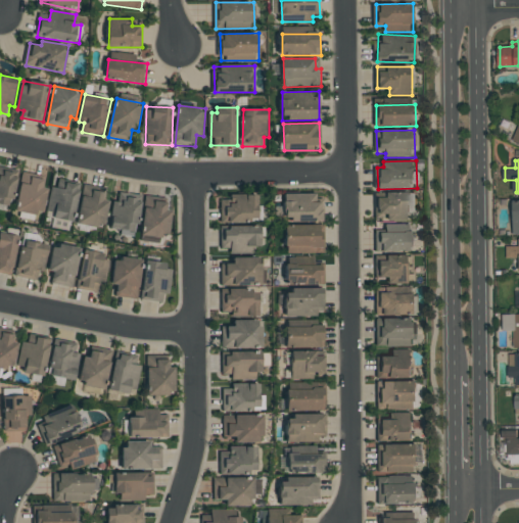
[(45,215),(49,188),(44,188),(45,177),(22,174),(17,211),(45,215)]
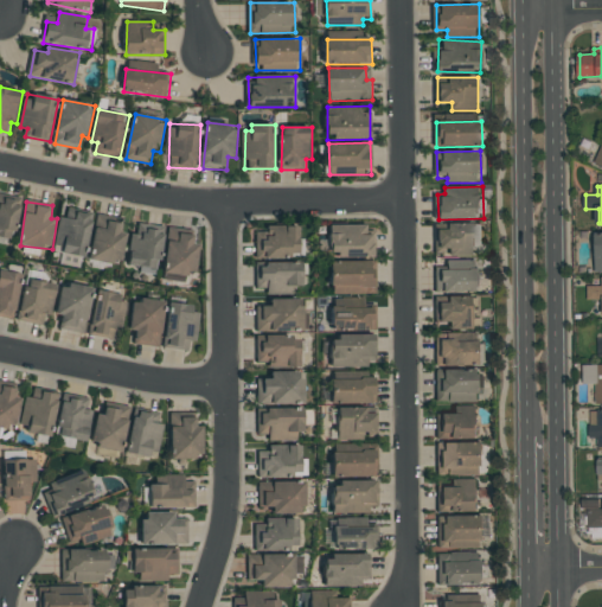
[(56,250),(85,257),(95,215),(65,208),(56,250)]
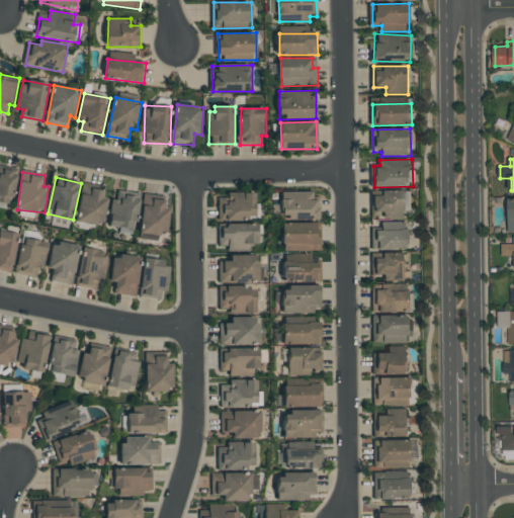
[(78,222),(105,226),(109,199),(104,198),(105,187),(83,184),(78,222)]
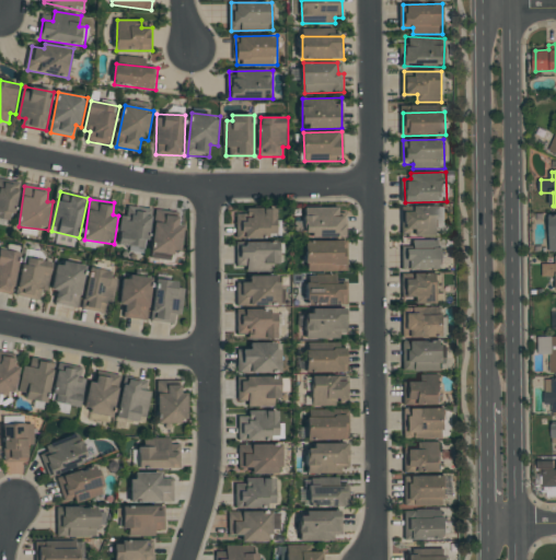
[(120,245),(149,247),(153,209),(125,206),(120,245)]
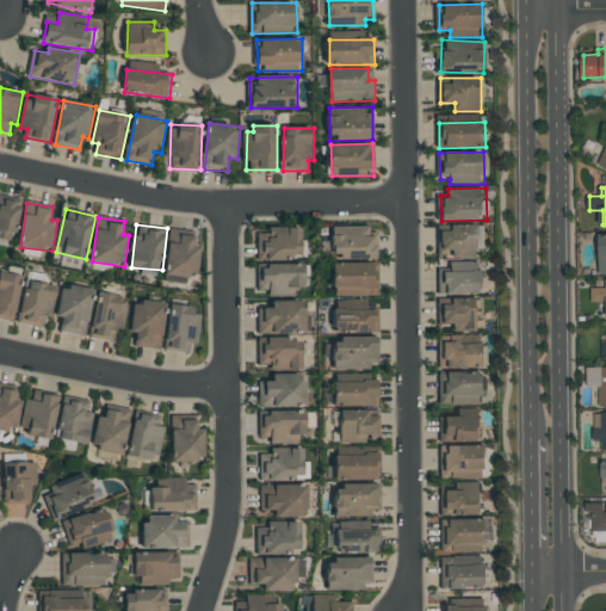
[(481,258),(481,226),(450,224),(450,228),(440,228),(440,257),(481,258)]
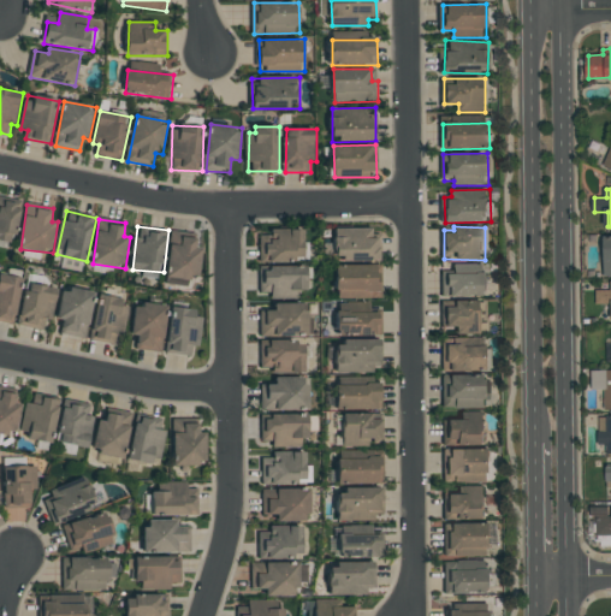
[(380,260),(380,238),(374,238),(374,227),(337,229),(337,261),(380,260)]
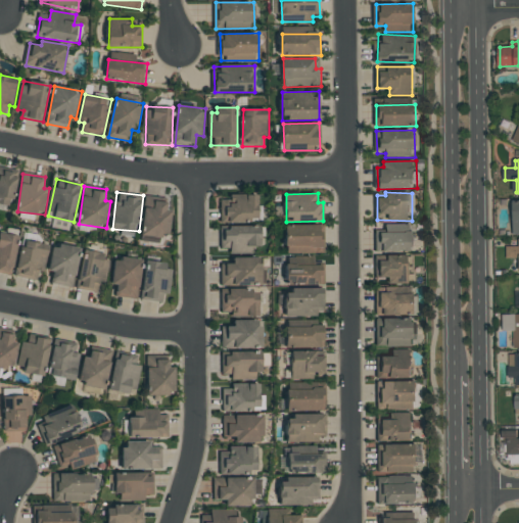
[(222,199),(223,223),(260,222),(258,194),(231,195),(231,198),(222,199)]
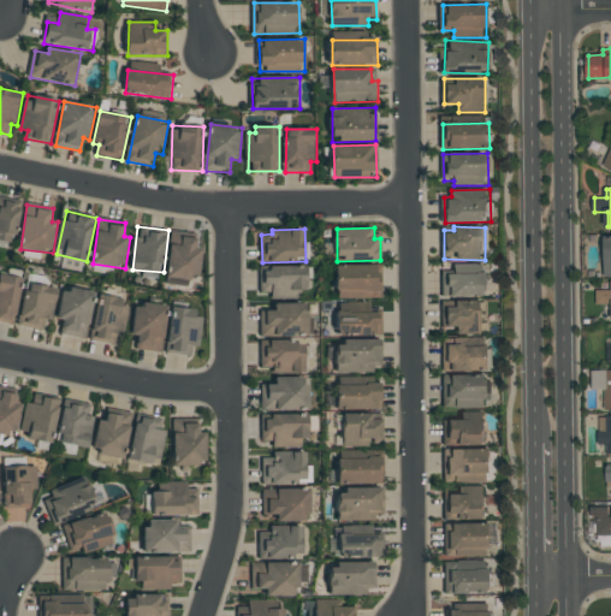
[(203,248),(197,248),(199,235),(172,232),(167,277),(201,279),(203,248)]
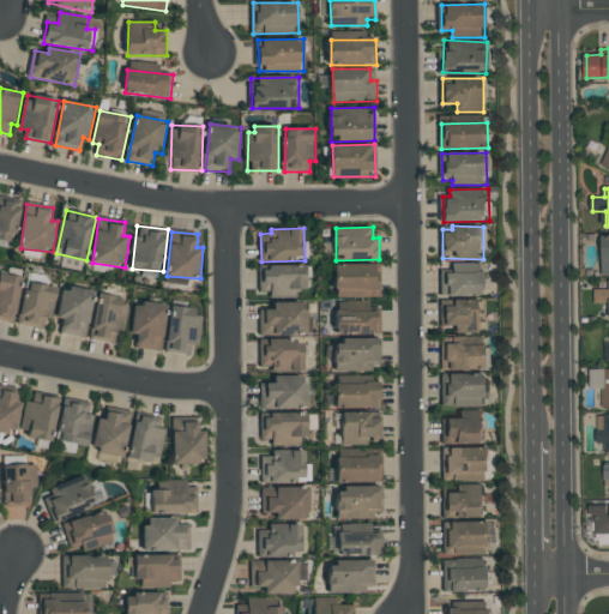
[(442,296),(487,296),(488,264),(454,263),(454,272),(444,271),(442,296)]
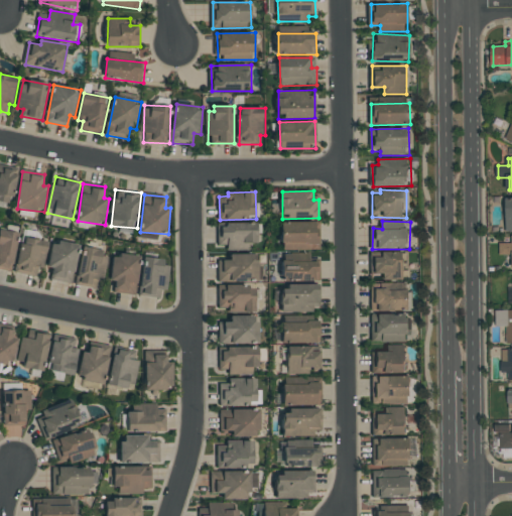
[(282,223),(283,250),(322,250),(321,222),(282,223)]
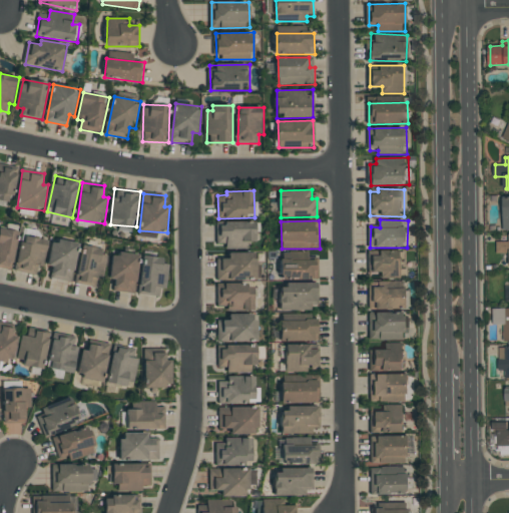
[(258,246),(257,222),(217,223),(218,244),(227,243),(227,246),(258,246)]
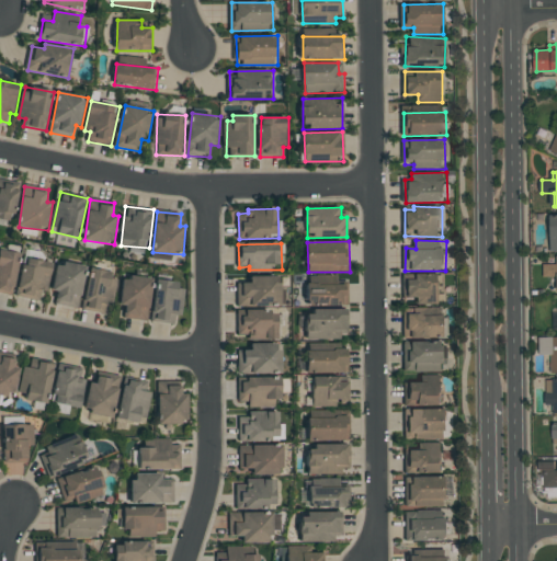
[(0,292),(13,295),(22,253),(1,249),(0,253),(0,292)]
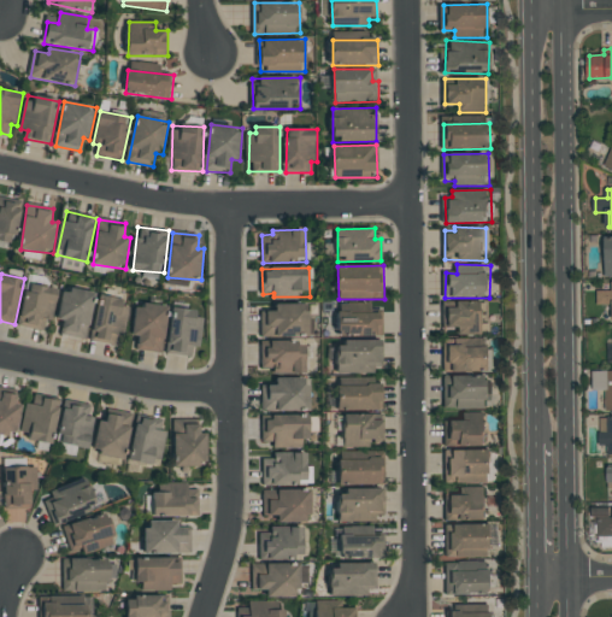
[(58,288),(28,283),(21,327),(51,331),(58,288)]
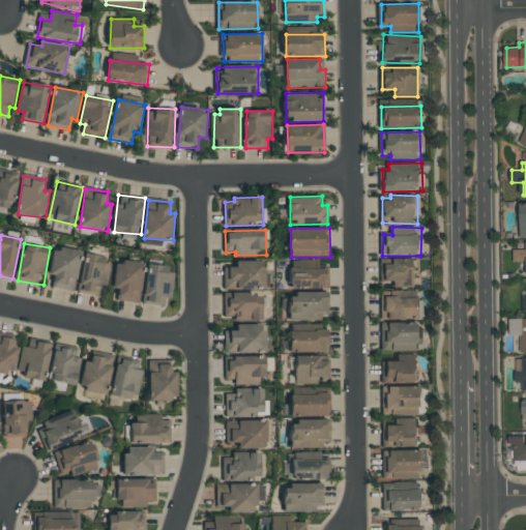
[(50,275),(56,276),(53,287),(75,292),(83,253),(56,246),(50,275)]
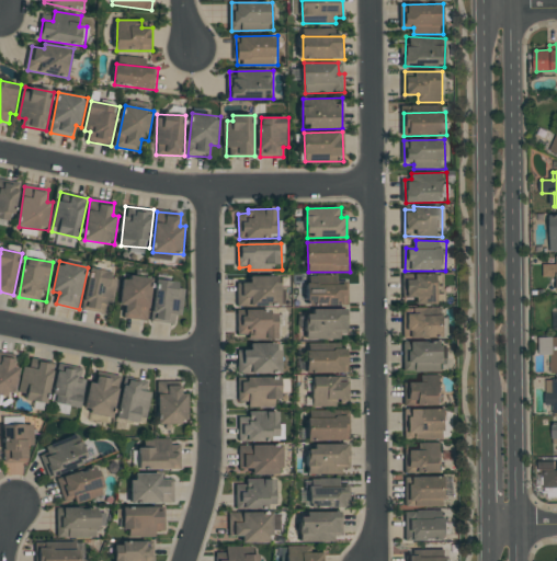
[(556,264),(546,264),(546,277),(556,277),(556,264)]
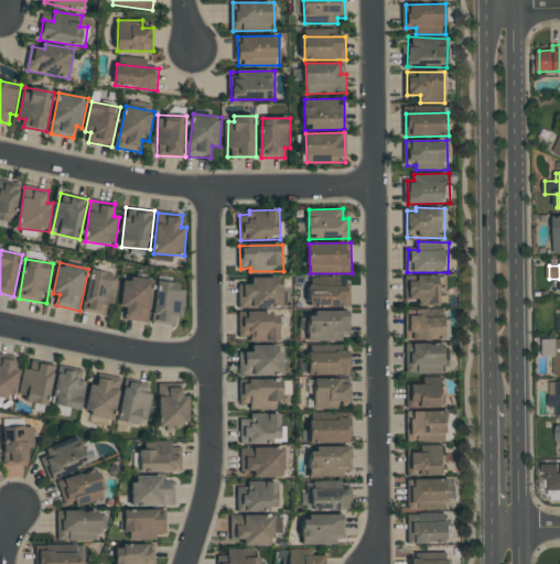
[(121,277),(93,271),(85,311),(108,315),(109,305),(116,306),(121,277)]
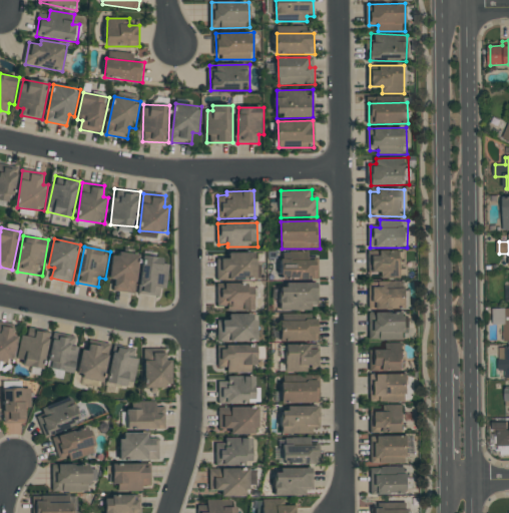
[(405,250),(380,250),(380,255),(372,255),(371,272),(383,273),(383,278),(404,279),(405,250)]
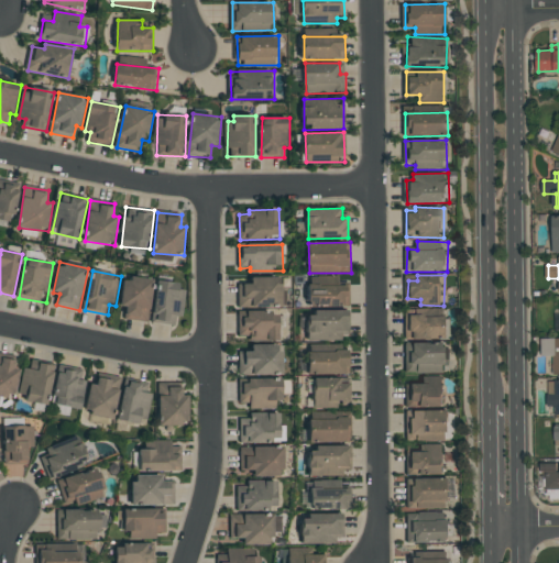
[(154,279),(124,277),(121,308),(127,308),(125,320),(150,322),(154,279)]
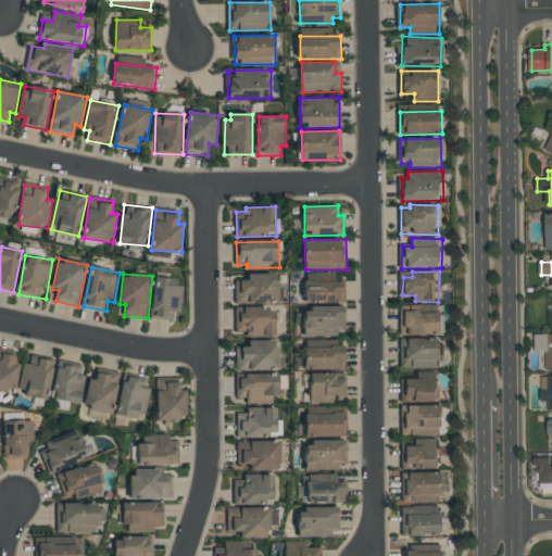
[(238,304),(284,303),(284,281),(275,281),(275,274),(249,274),(249,280),(237,280),(238,304)]
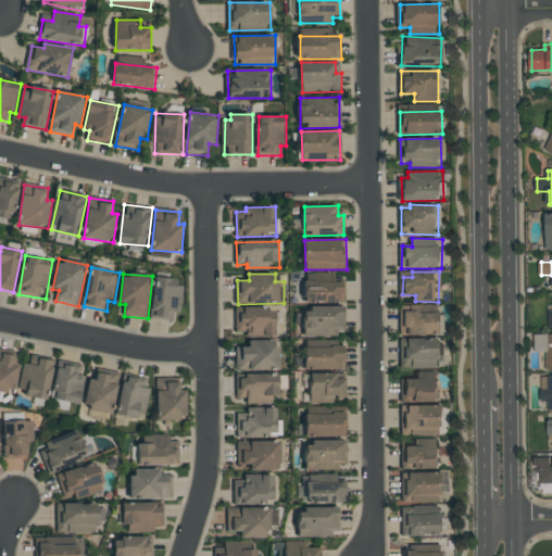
[(306,303),(347,302),(346,276),(306,277),(306,303)]
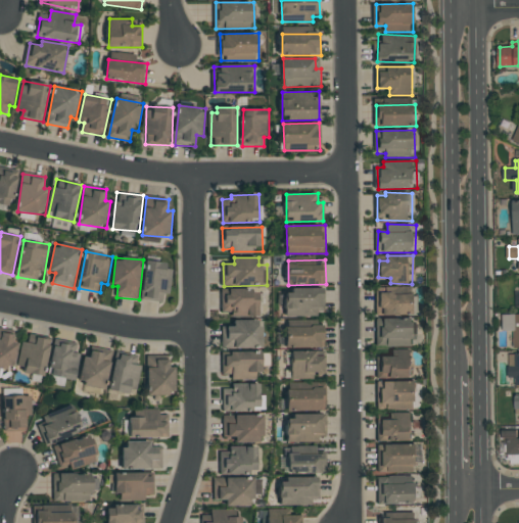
[(164,301),(166,293),(172,294),(174,270),(167,269),(168,263),(146,260),(143,299),(164,301)]
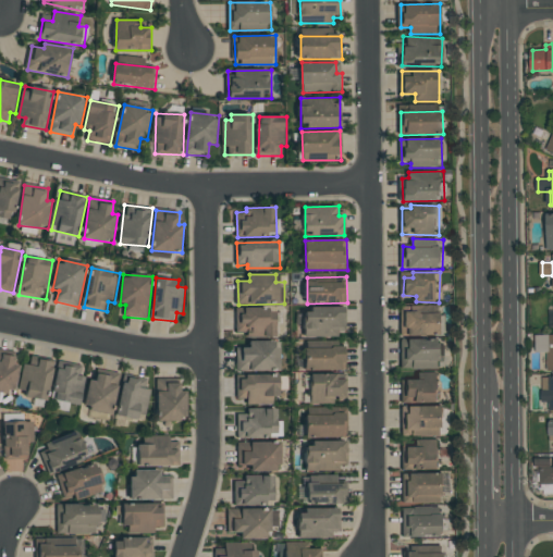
[(444,335),(444,307),(403,307),(404,336),(444,335)]
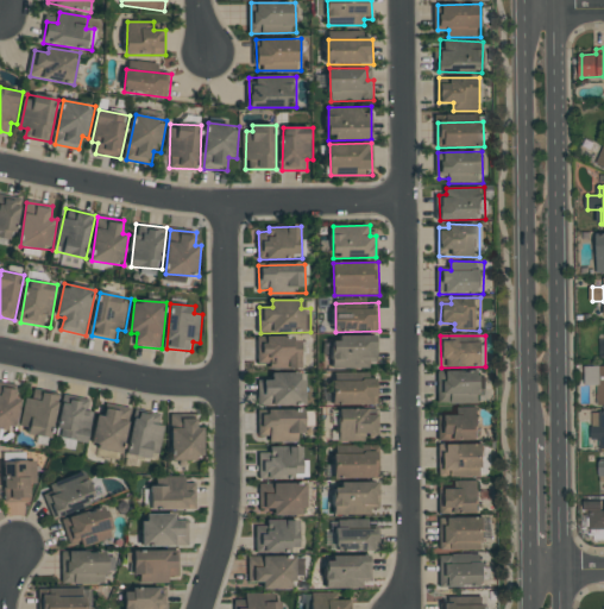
[(303,368),(302,337),(259,337),(260,368),(303,368)]
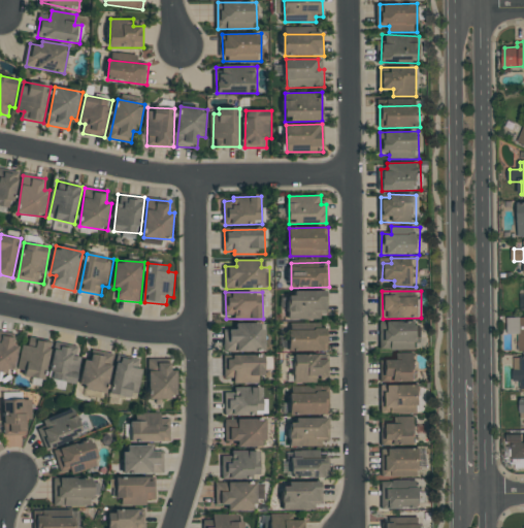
[(329,292),(289,293),(290,320),(323,319),(323,314),(329,314),(329,292)]
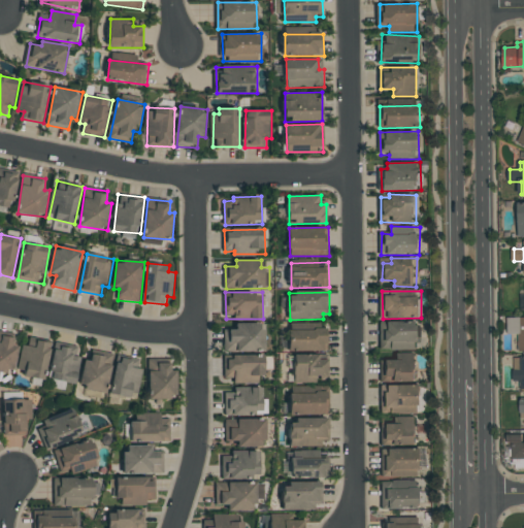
[(521,352),(523,352),(523,318),(510,318),(510,334),(522,334),(521,352)]
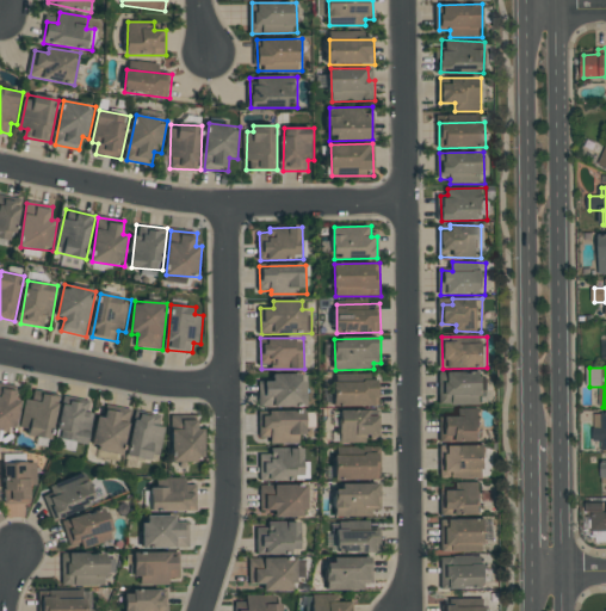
[(486,372),(441,372),(443,405),(487,405),(486,372)]
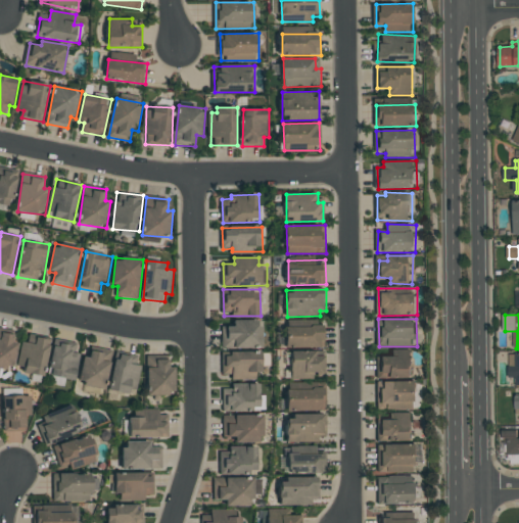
[(263,321),(235,321),(235,327),(225,327),(225,348),(264,348),(263,321)]
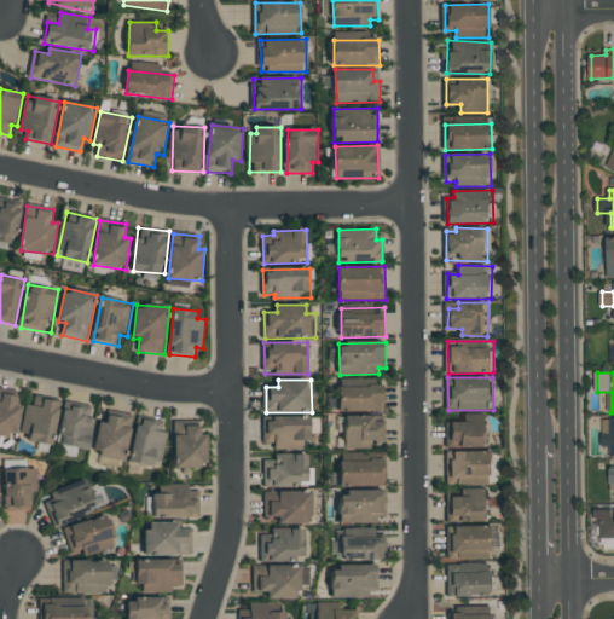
[(341,412),(386,411),(386,386),(340,387),(341,412)]
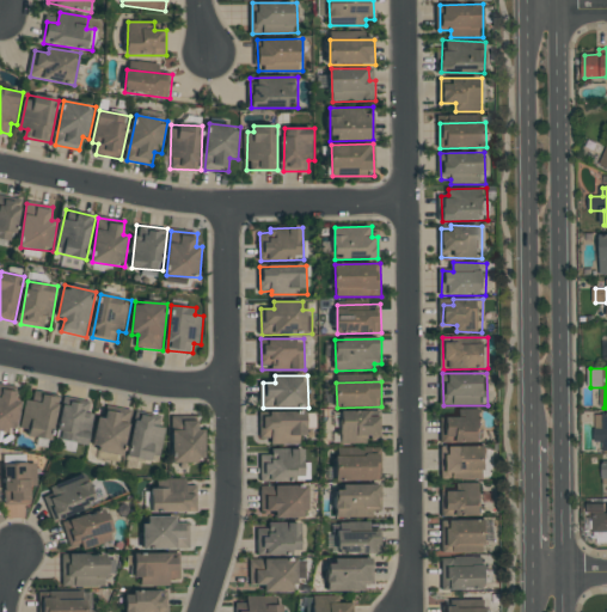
[(23,401),(17,401),(18,392),(6,391),(6,384),(0,383),(0,430),(19,433),(23,401)]
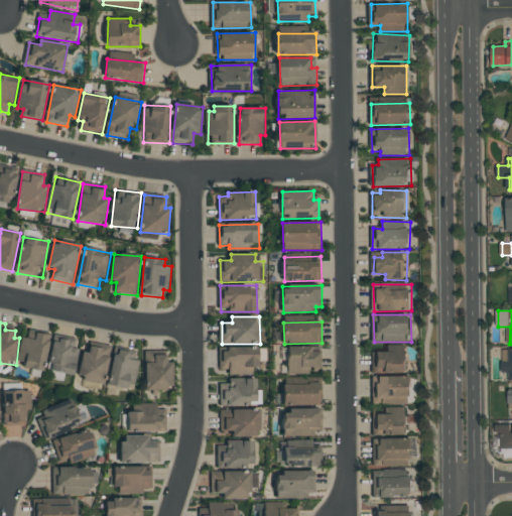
[(45,370),(51,334),(25,331),(20,366),(45,370)]
